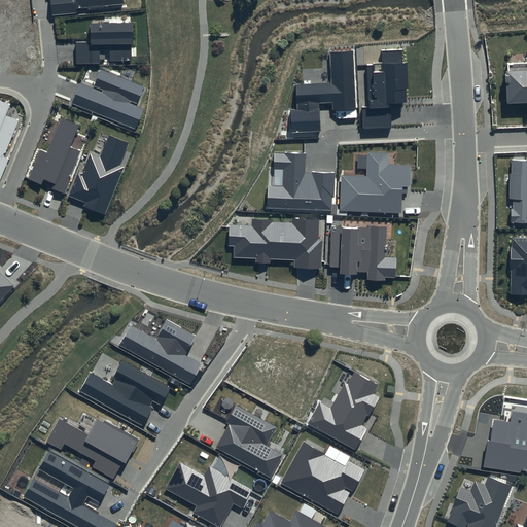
[(50,0),(53,14),(128,6),(127,0),(50,0)]
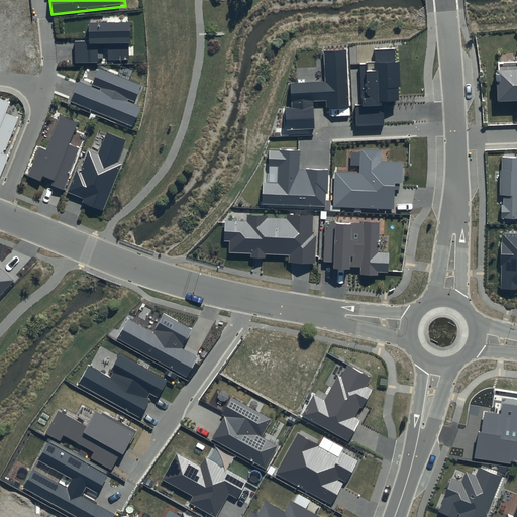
[(131,21),(89,23),(90,40),(73,40),(74,65),(99,64),(99,48),(108,48),(109,60),(132,59),(131,21)]
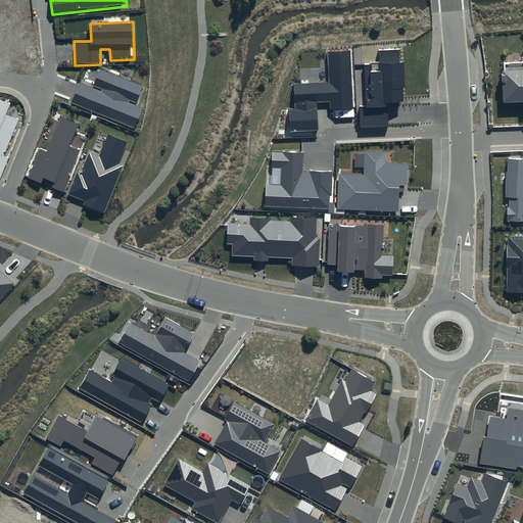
[(398,49),(379,50),(379,62),(365,63),(367,106),(360,106),(361,127),(388,126),(387,102),(403,101),(403,89),(406,88),(405,62),(398,63),(398,49)]
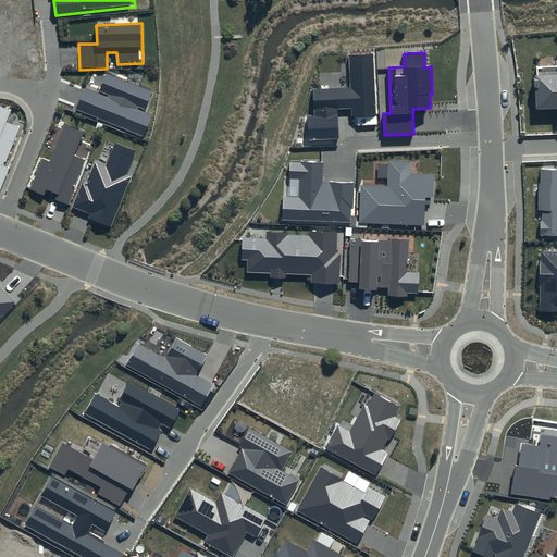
[(373,53),(349,54),(350,88),(313,89),(314,116),(308,116),(309,139),(338,138),(337,109),(351,109),(351,116),(376,115),(373,53)]
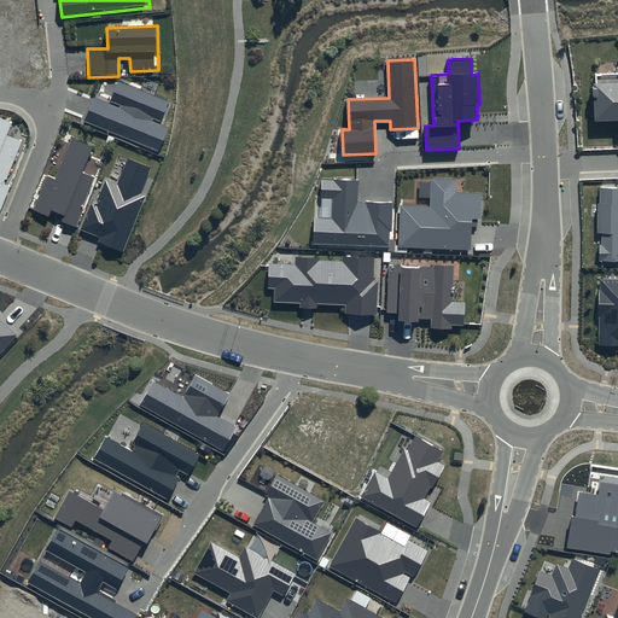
[(617,71),(593,73),(595,124),(617,123),(617,71)]
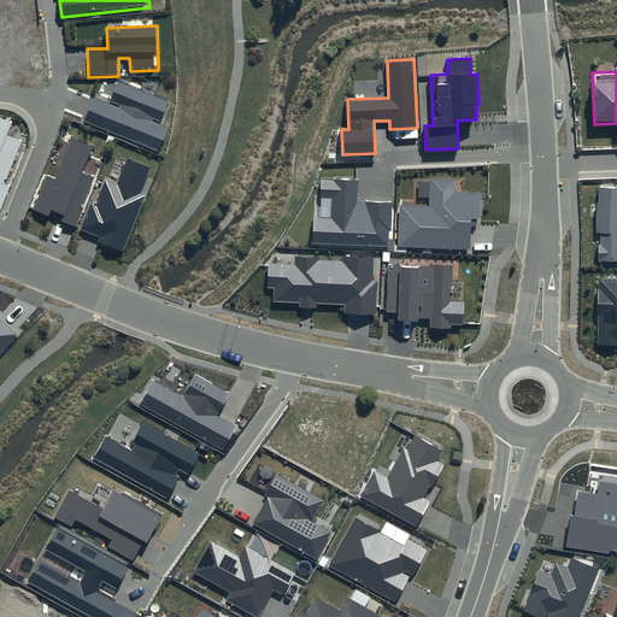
[(93,98),(83,121),(159,151),(170,128),(158,123),(168,101),(118,82),(110,105),(93,98)]
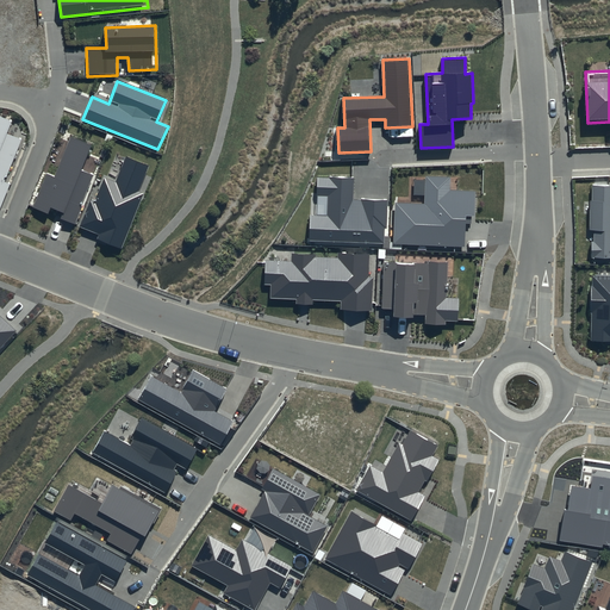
[(0,194),(23,137),(8,132),(14,119),(0,113),(0,194)]
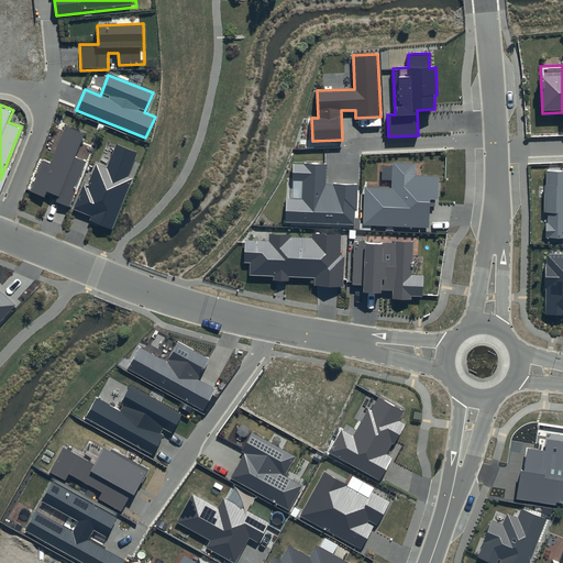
[(30,195),(68,209),(87,161),(76,156),(85,133),(65,125),(51,162),(44,158),(30,195)]
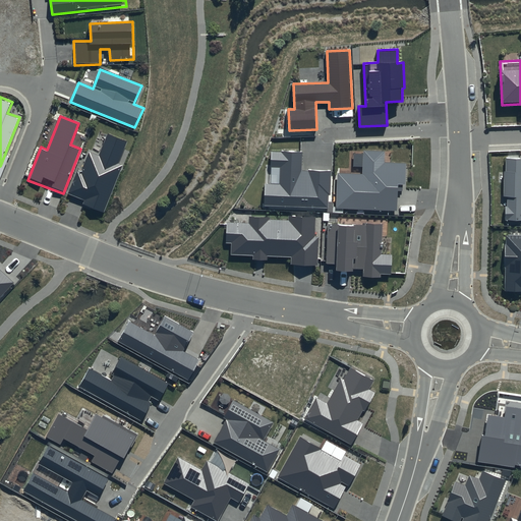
[(69,200),(102,214),(130,143),(108,135),(100,157),(89,153),(69,200)]
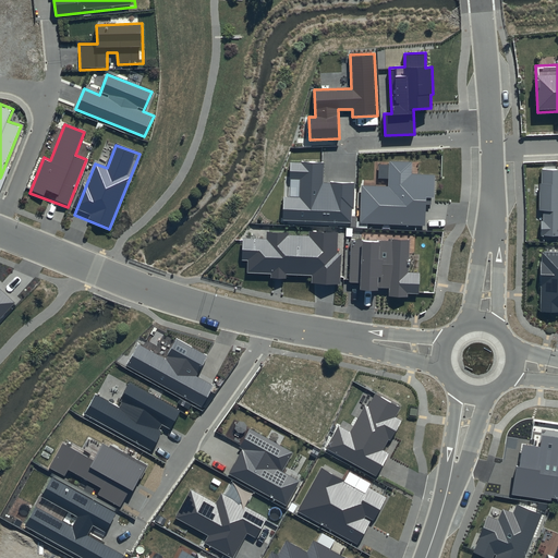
[(282,197),(282,219),(352,221),(353,182),(322,181),(322,162),(292,161),(291,181),(301,181),(301,197),(282,197)]
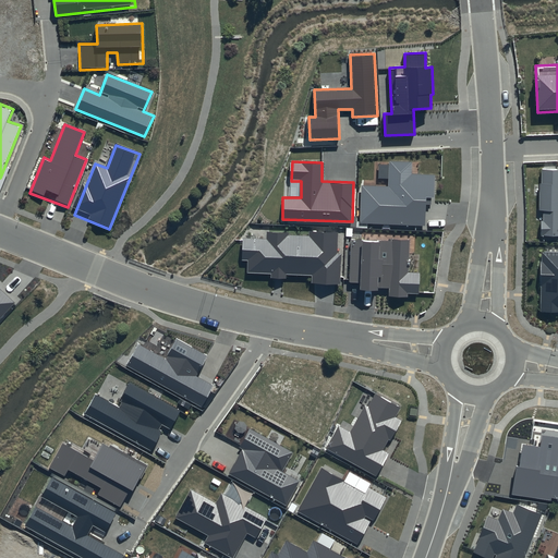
[(365,187),(362,225),(428,227),(431,178),(410,177),(411,164),(392,162),(391,189),(365,187)]
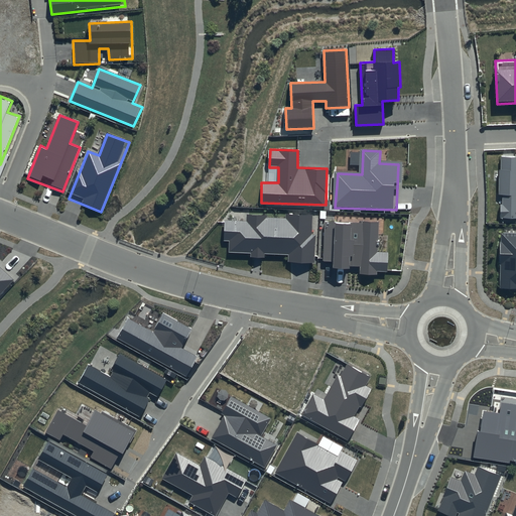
[(515,220),(515,156),(503,156),(501,220),(515,220)]
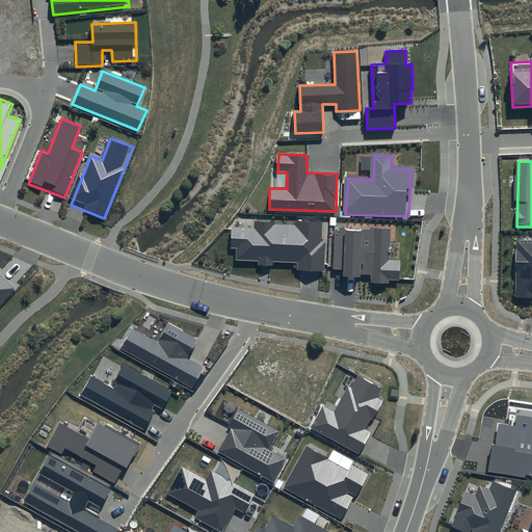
[(236,248),(235,261),(304,265),(303,272),(321,273),(324,223),(295,222),(295,228),(255,225),(255,232),(231,230),(230,247),(236,248)]
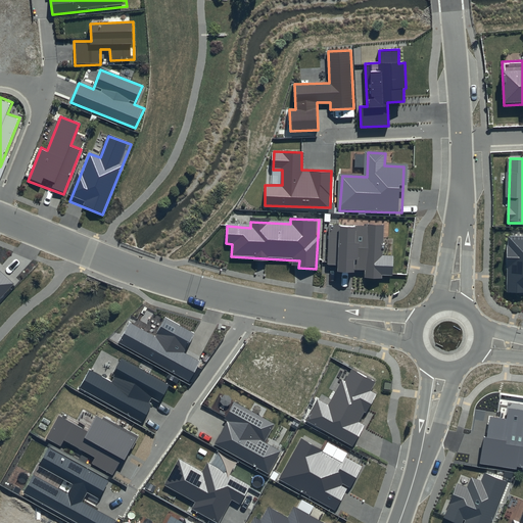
[(367,226),(329,224),(327,264),(337,265),(337,271),(354,272),(354,270),(365,271),(364,278),(382,279),(382,275),(392,276),(393,256),(382,255),(384,225),(367,224),(367,226)]
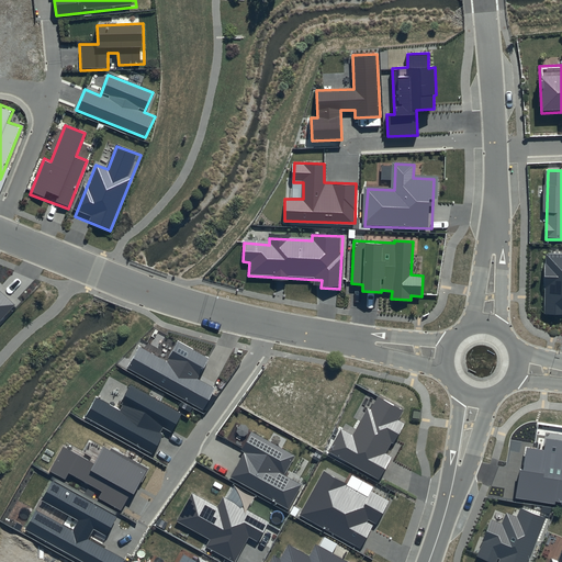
[(561,315),(561,248),(544,248),(543,316),(561,315)]
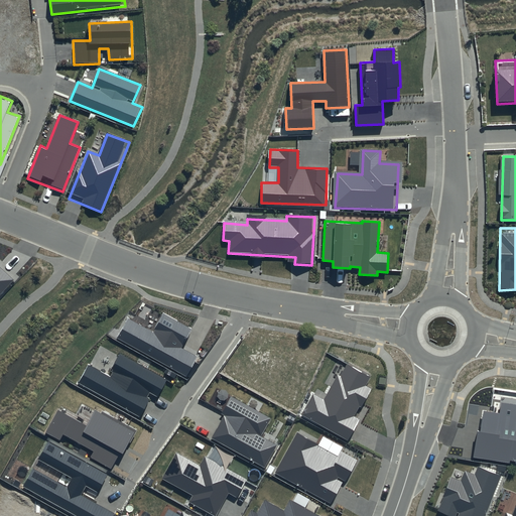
[(0,294),(14,280),(0,266),(0,294)]
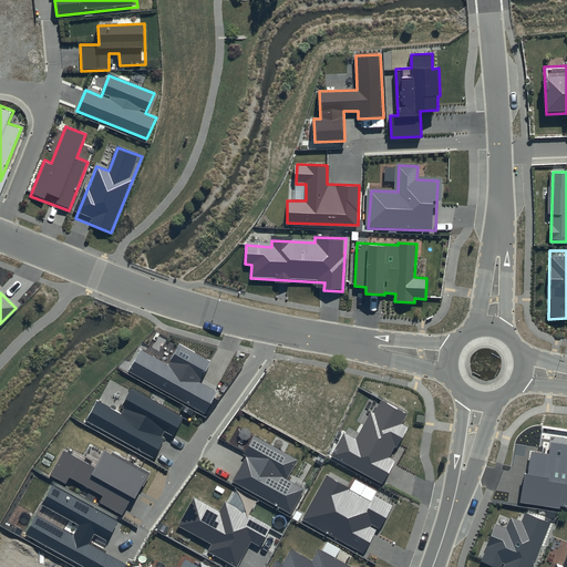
[(212,361),(179,343),(167,364),(142,350),(130,371),(205,412),(216,392),(199,382),(212,361)]
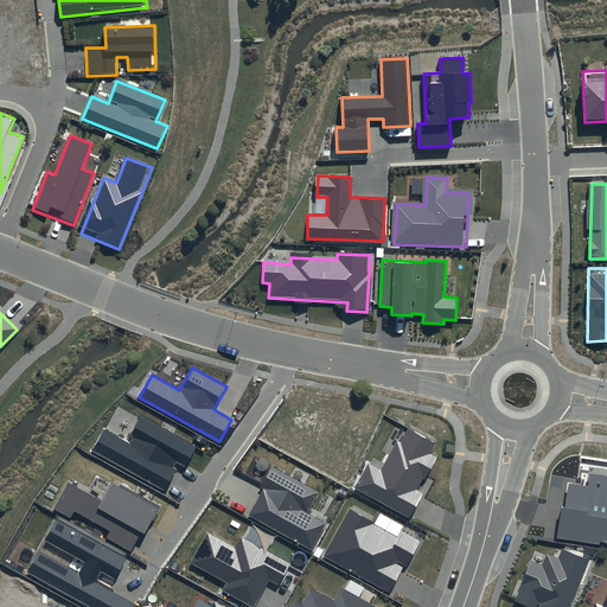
[(196,447),(140,416),(129,436),(133,439),(131,443),(104,429),(93,449),(165,490),(176,470),(172,467),(176,461),(185,467),(196,447)]
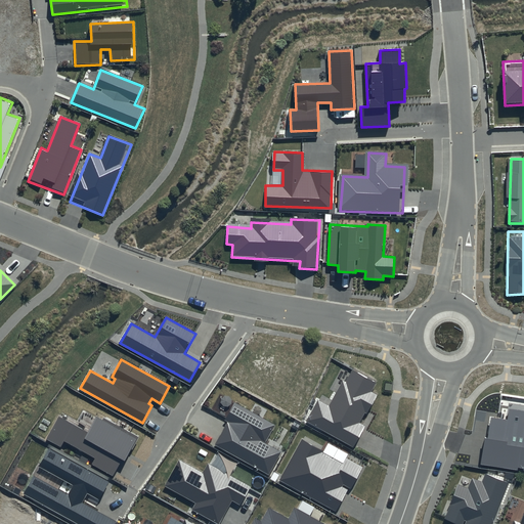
[(377,383),(352,369),(345,382),(343,380),(329,405),(318,400),(306,421),(353,447),(365,427),(359,424),(365,412),(366,413),(377,395),(372,392),(377,383)]
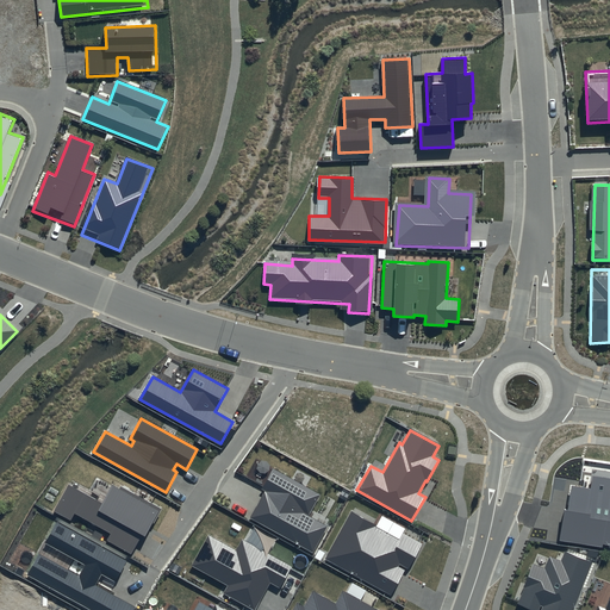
[(321,495),(273,468),(261,490),(266,492),(250,517),(313,552),(328,526),(309,516),(321,495)]
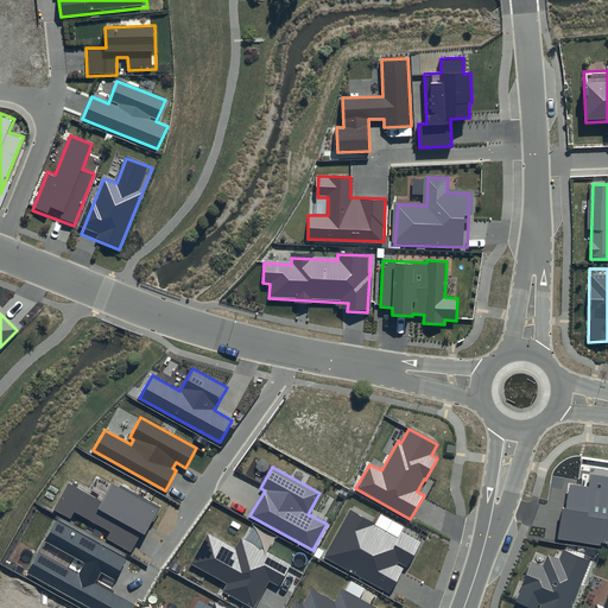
[(607,476),(591,475),(589,487),(570,485),(567,508),(562,508),(557,538),(601,545),(601,542),(607,543),(607,476)]
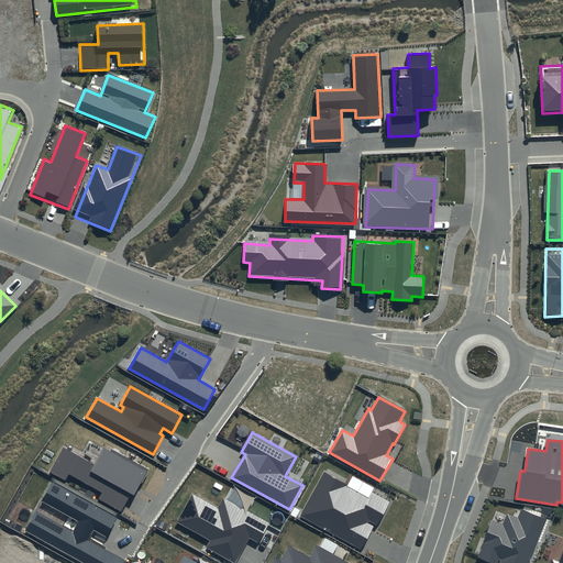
[(110,451),(103,448),(95,464),(63,446),(50,472),(65,481),(69,474),(103,493),(99,499),(121,511),(131,494),(134,495),(141,483),(143,484),(151,470),(111,449),(110,451)]
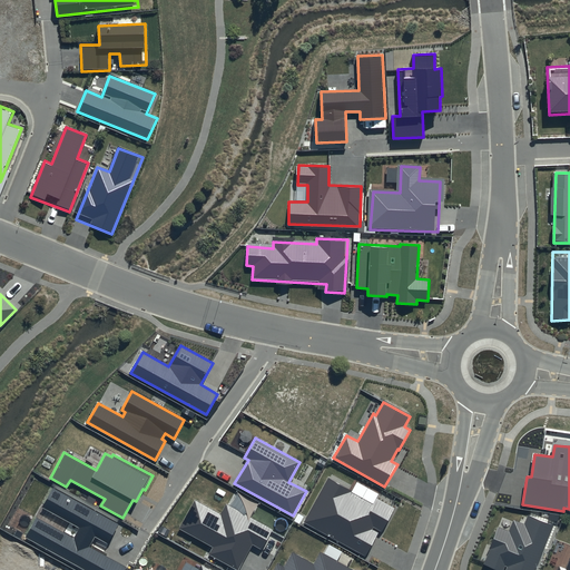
[(352,491),(328,479),(304,522),(365,556),(380,531),(382,532),(395,508),(376,498),(379,494),(356,482),(352,491)]
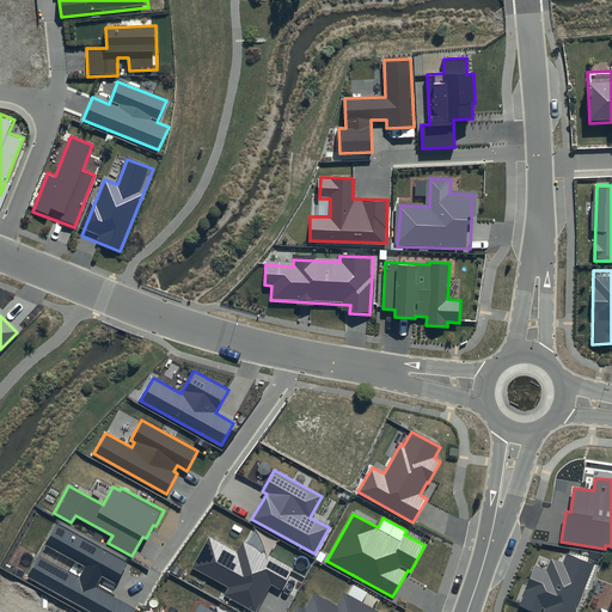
[(127,563),(56,524),(44,545),(85,568),(80,577),(40,556),(28,577),(90,611),(135,611),(138,611),(96,587),(102,576),(115,583),(127,563)]
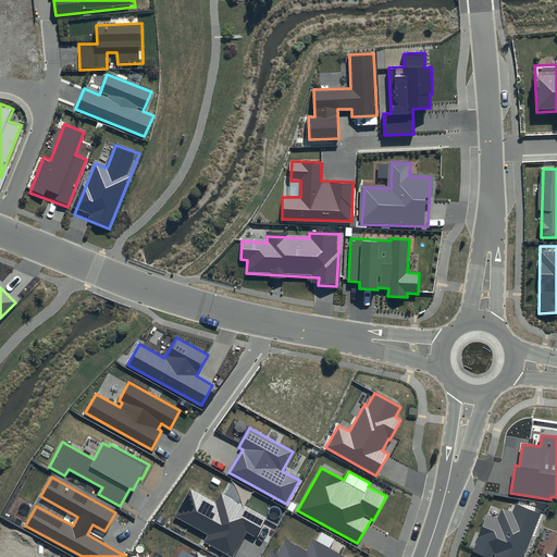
[(174,524),(236,556),(248,534),(258,540),(269,519),(223,495),(218,506),(192,492),(174,524)]
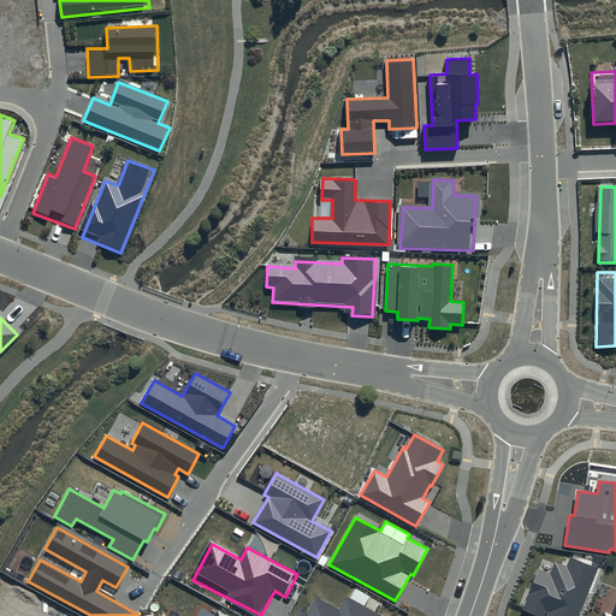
[(578,615),(598,568),(573,557),(568,569),(557,566),(551,578),(538,572),(521,611),(531,615),(578,615)]
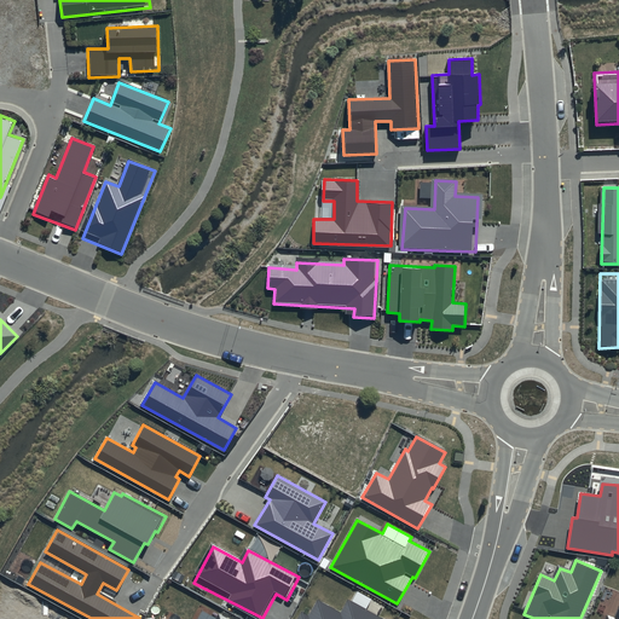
[(300,618),(380,618),(350,602),(342,615),(312,599),(300,618)]
